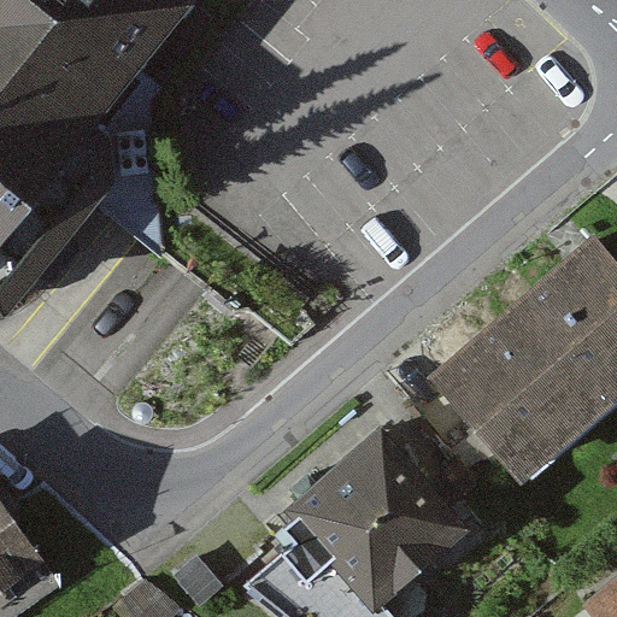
[(198,3),(194,0),(0,0),(0,312),(12,312),(121,180),(121,136),(100,119),(198,3)]
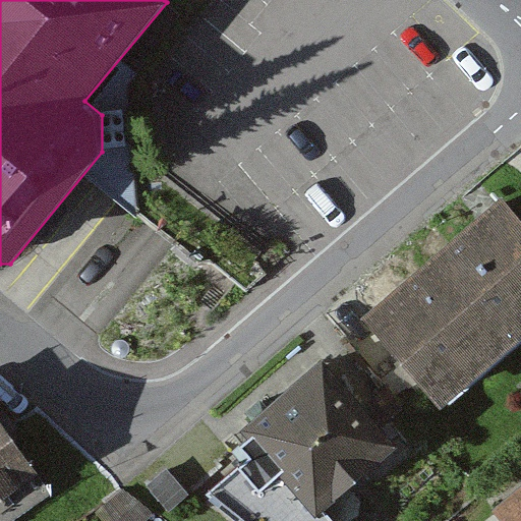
[(520,342),(520,224),(506,208),(374,324),(448,407),(520,342)]
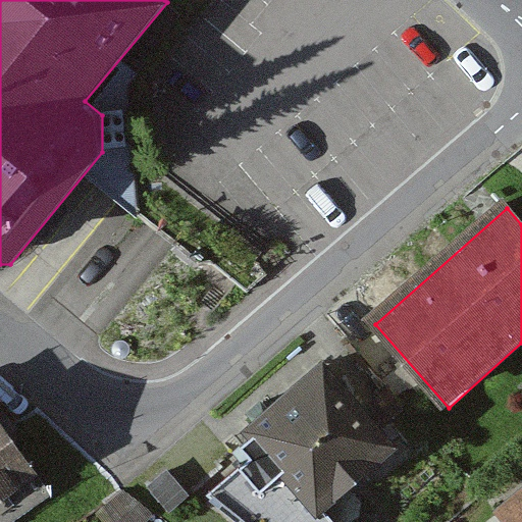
[(394,449),(329,369),(251,433),(315,513),(394,449)]
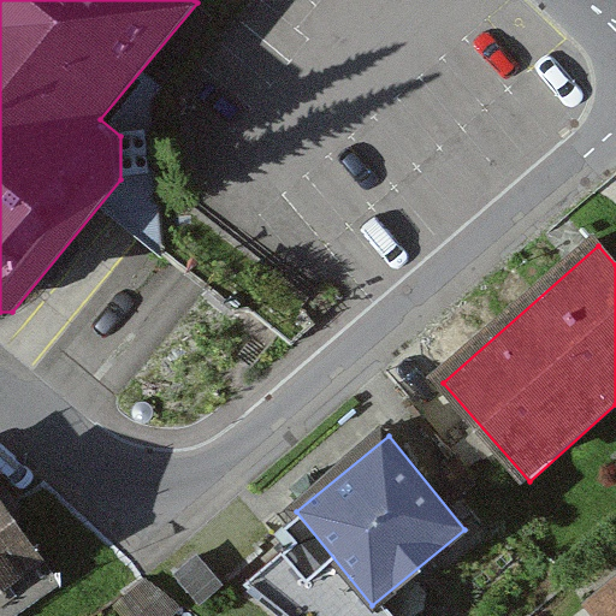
[(0,615),(1,615),(59,575),(0,493),(0,615)]
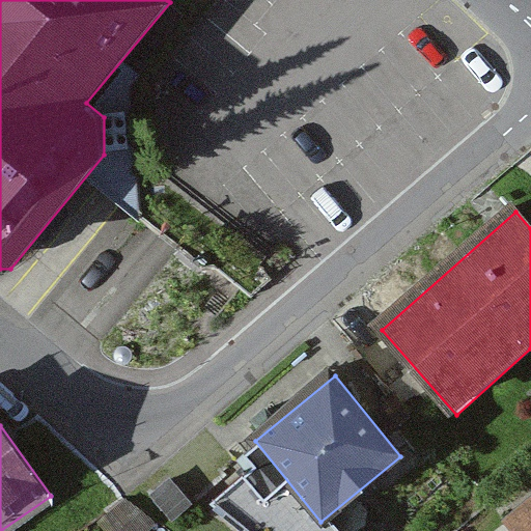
[(192,500),(172,477),(152,496),(172,518),(192,500)]
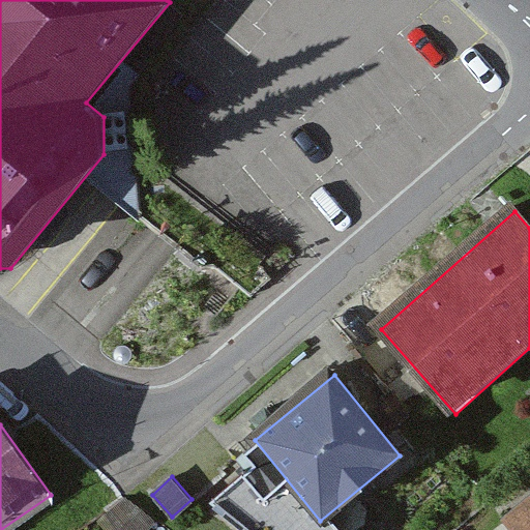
[(140,529),(152,520),(127,500),(104,521),(111,529),(140,529)]
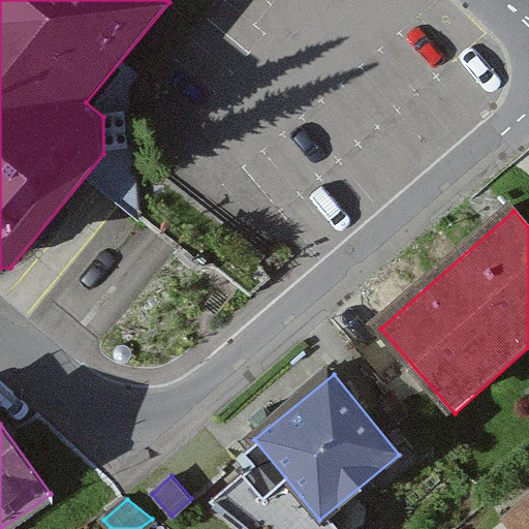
[(528,528),(528,504),(503,526),(505,528),(528,528)]
